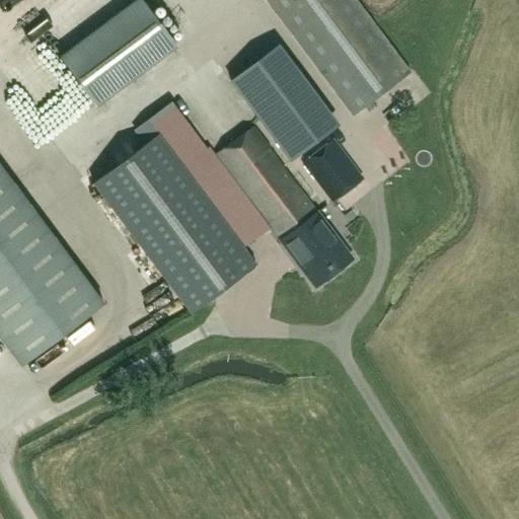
[(0,0),(0,65),(86,0),(0,0)]
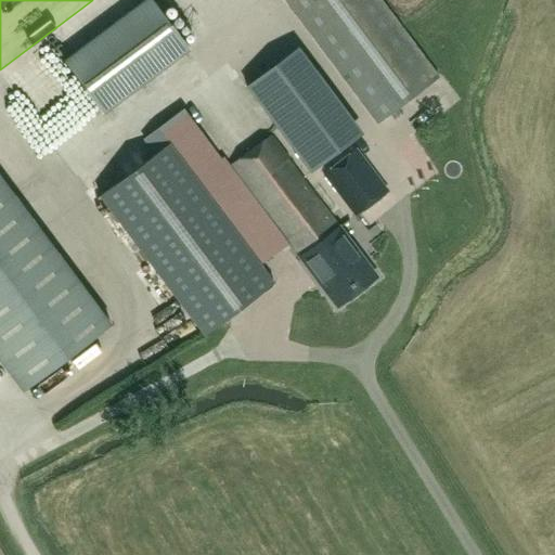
[(190,51),(151,0),(147,0),(65,63),(104,115),(190,51)]
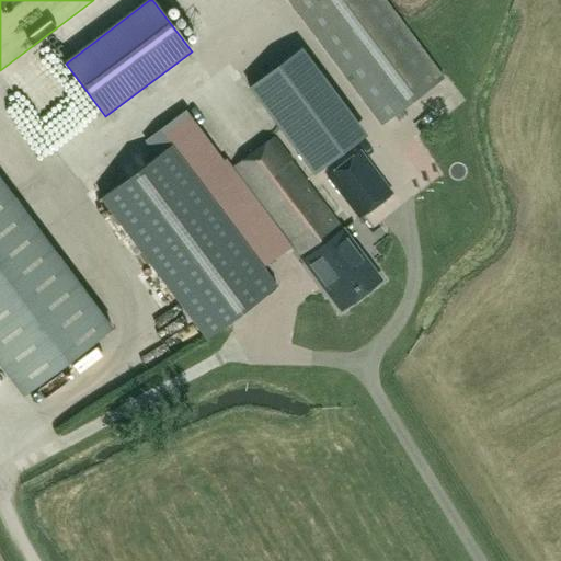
[(287,0),(381,125),(443,78),(385,0),(287,0)]
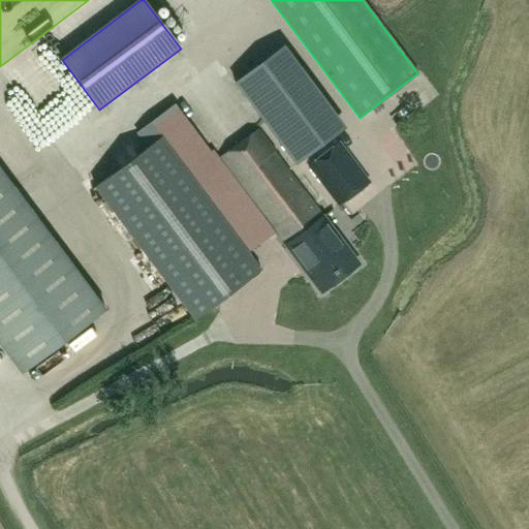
[(297,164),(334,136),(272,54),(235,82),(297,164)]
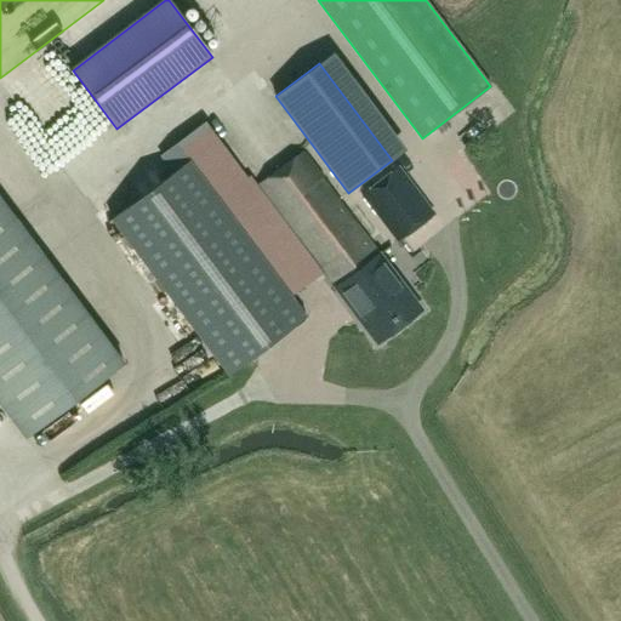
[(330,280),(375,248),(303,152),(257,184),(250,176),(248,177),(205,121),(161,154),(174,171),(112,218),(229,375),(307,317),(277,277),(309,252),(330,280)]
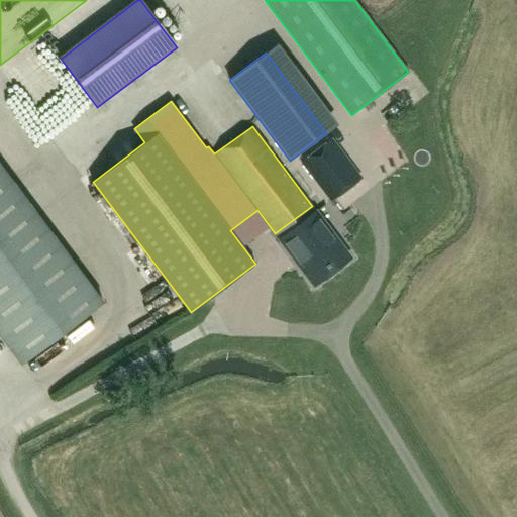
[(334,198),(360,178),(344,158),(331,139),(302,162),(331,200),(334,198)]
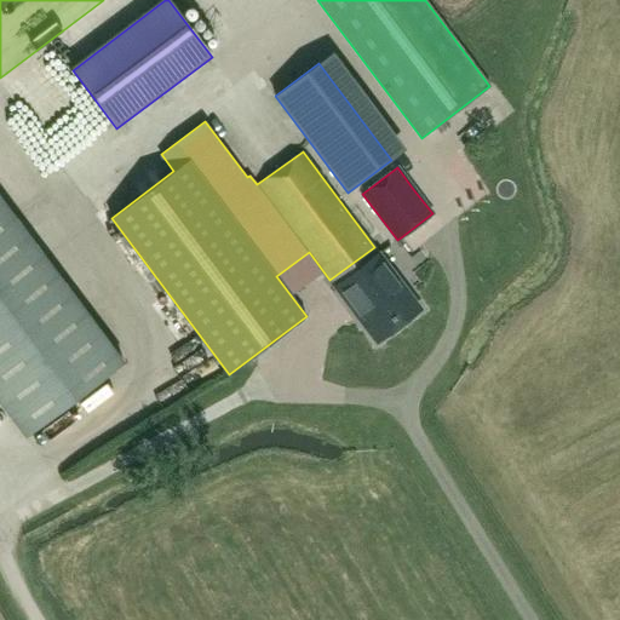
[(0,400),(27,436),(124,363),(0,197),(0,400)]
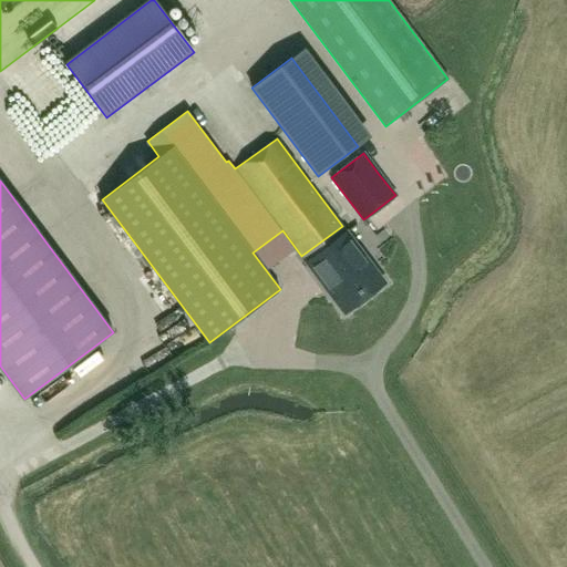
[(442,233),(442,219),(426,219),(426,233),(442,233)]
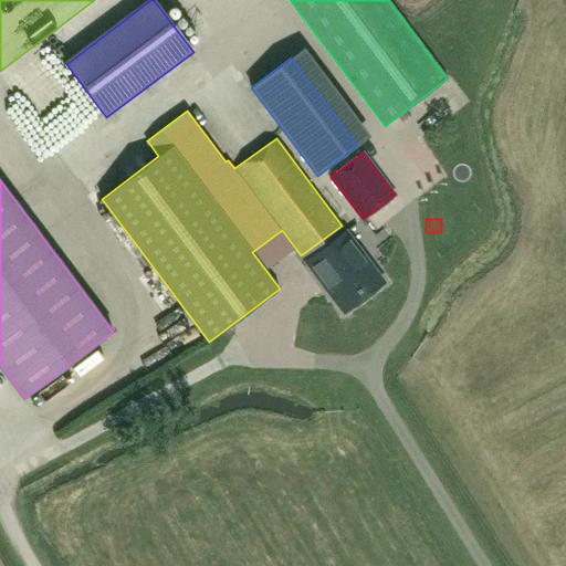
[(342,226),(301,255),(344,312),(384,282),(349,237),(342,226)]
